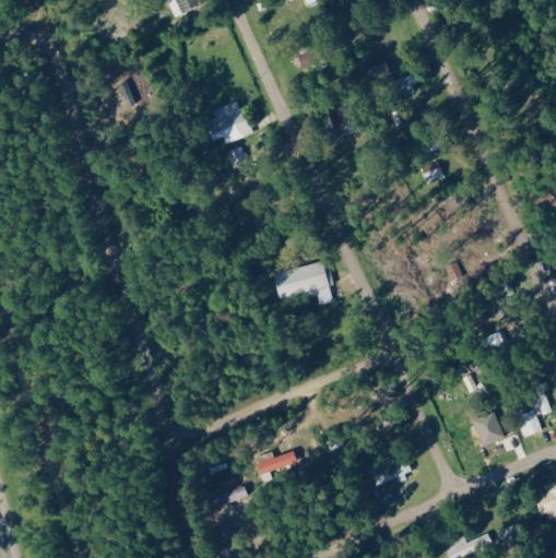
[(199,6),(197,0),(166,0),(174,16),(199,6)]
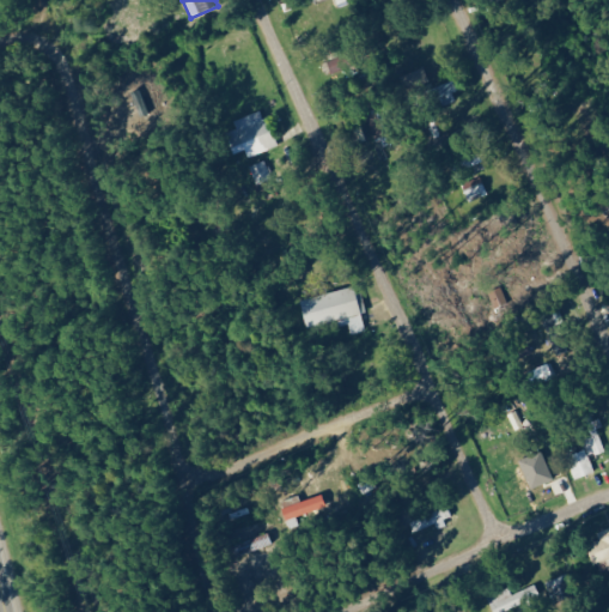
[(276,146),(262,109),(233,120),(236,128),(225,132),(233,153),(245,150),(248,157),(276,146)]
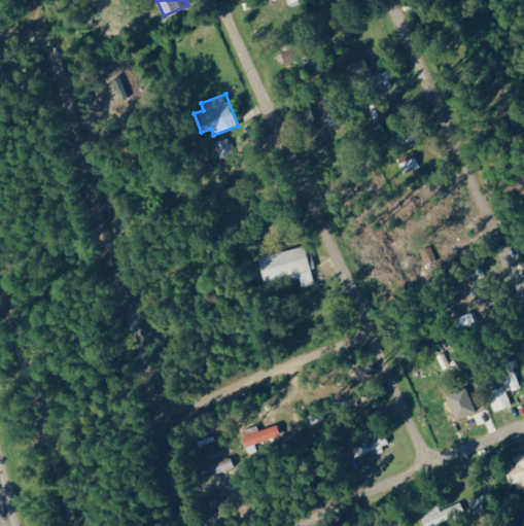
[(215,142),(219,158),(233,153),(228,138),(215,142)]
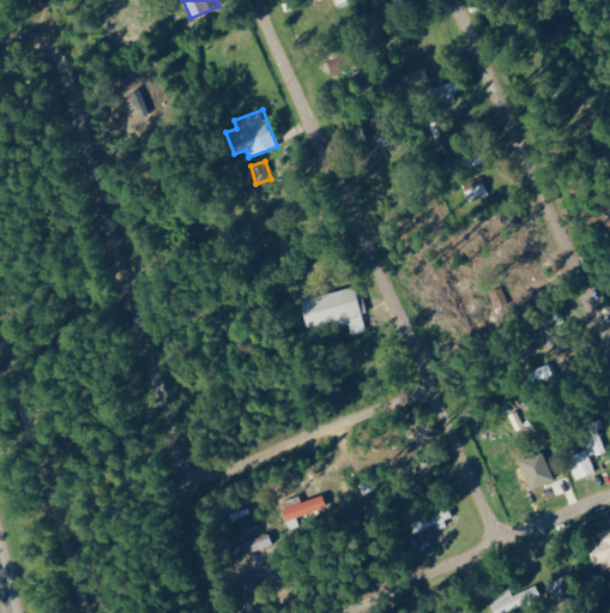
[(300,300),(307,326),(336,319),(338,329),(349,326),(351,335),(366,331),(361,313),(364,312),(357,286),(300,300)]
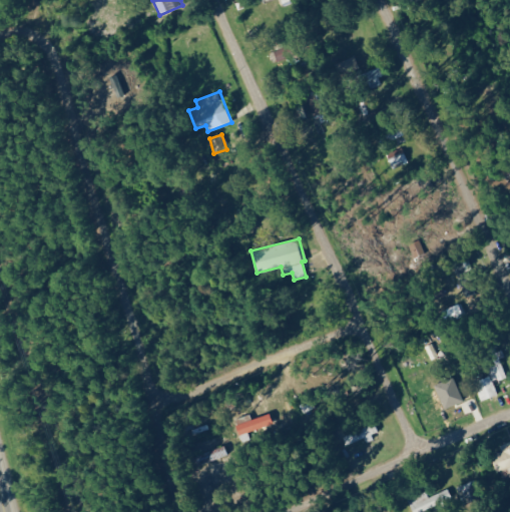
[(497,396),(493,382),(504,378),(494,343),(481,347),(490,377),(474,381),(479,401),(497,396)]
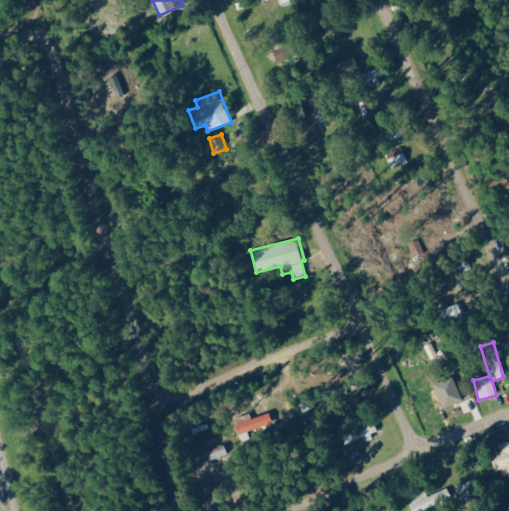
[(431,406),(433,413),(466,403),(464,395),(431,406)]
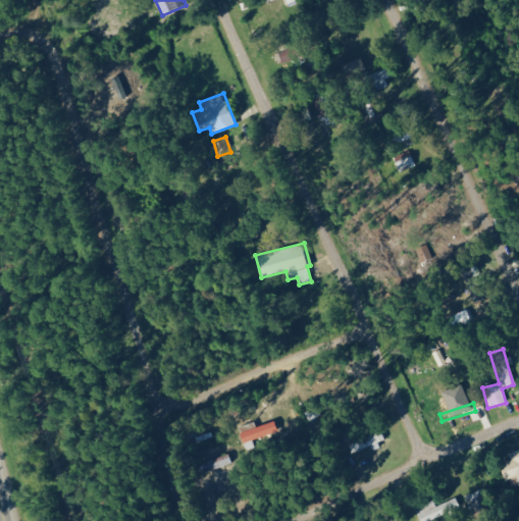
[(500,464),(508,480),(518,475),(518,448),(508,454),(510,459),(500,464)]
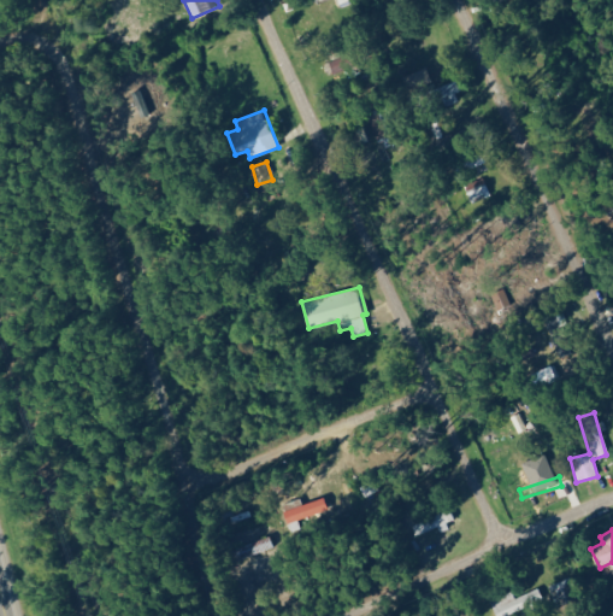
[(512,592),(490,598),(495,615),(496,615),(543,603),(538,590),(514,597),(512,592)]
